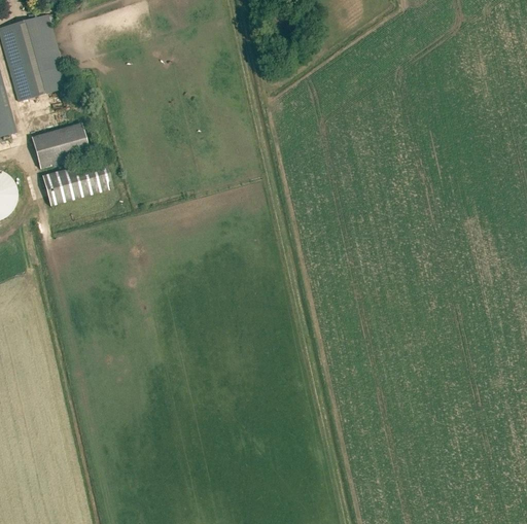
[(0,33),(19,100),(67,86),(47,13),(0,26),(0,33)]
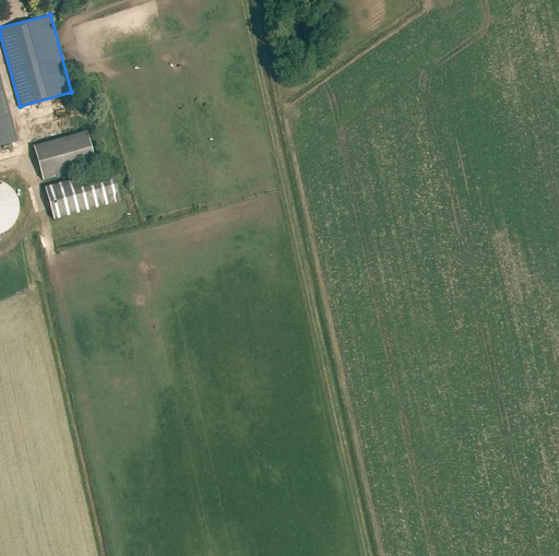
[(0,143),(16,139),(0,78),(0,143)]
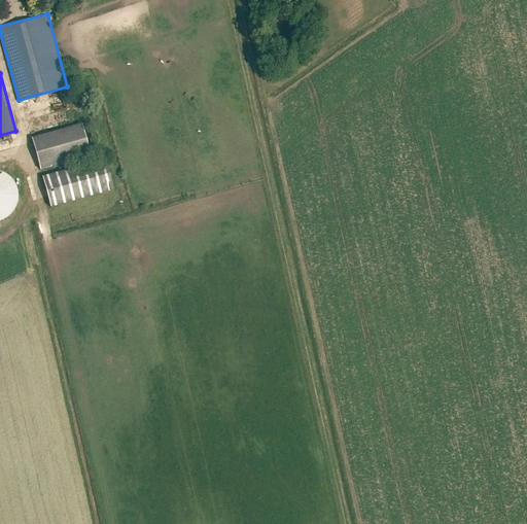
[(82,123),(32,137),(40,170),(91,155),(82,123)]
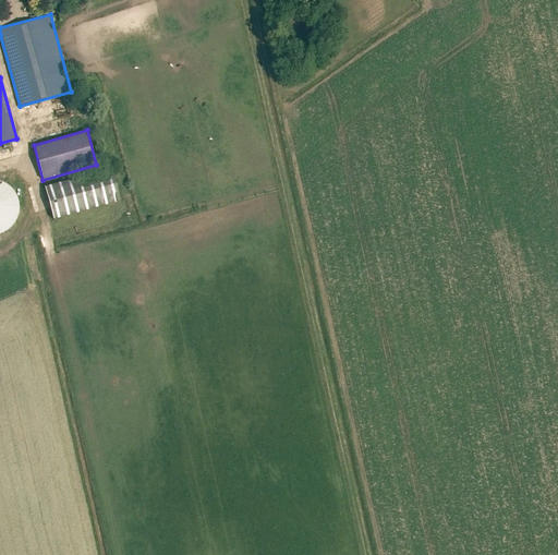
[(111,167),(45,185),(53,218),(120,200),(111,167)]
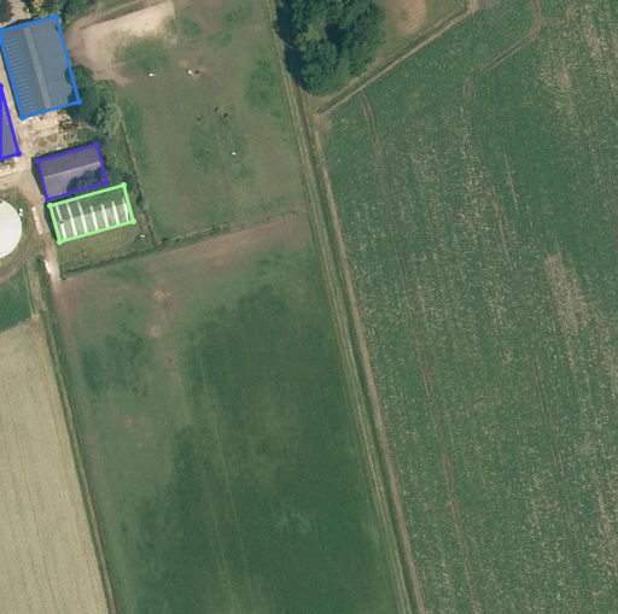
[(0,258),(4,257),(7,255),(11,252),(15,250),(17,246),(19,243),(21,239),(22,234),(22,231),(22,226),(22,222),(21,218),(18,215),(16,211),(13,208),(10,205),(7,203),(3,200),(0,199),(0,258)]
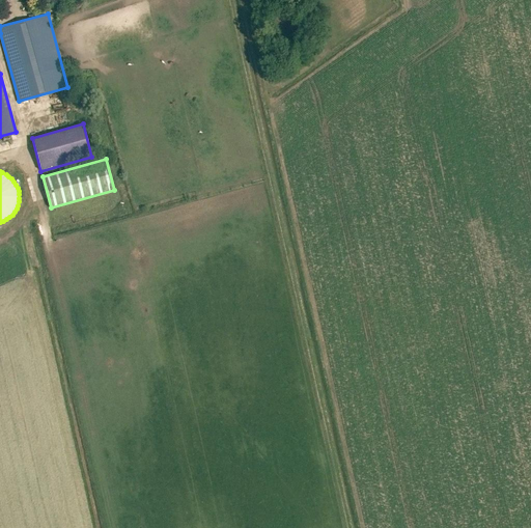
All buildings are outlined.
